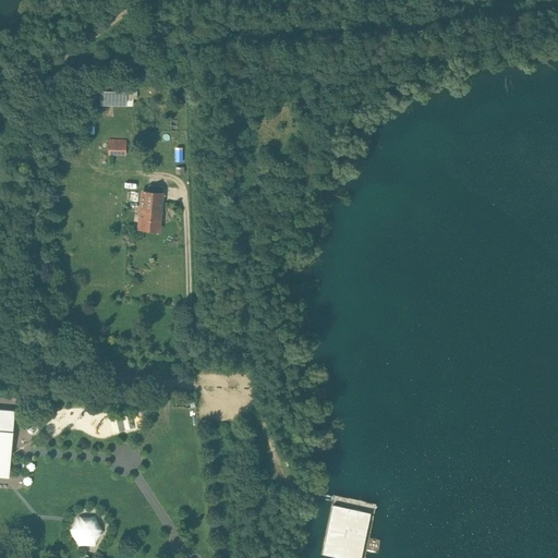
[(126,93),(100,93),(100,106),(126,106),(126,93)]
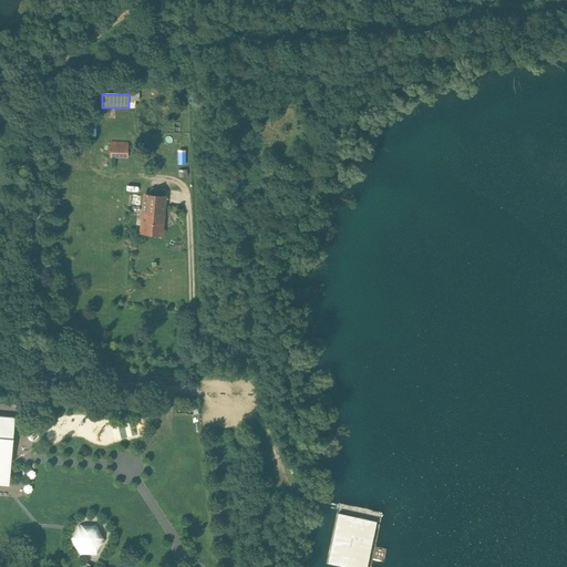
[(129,144),(111,144),(110,157),(127,157),(129,144)]
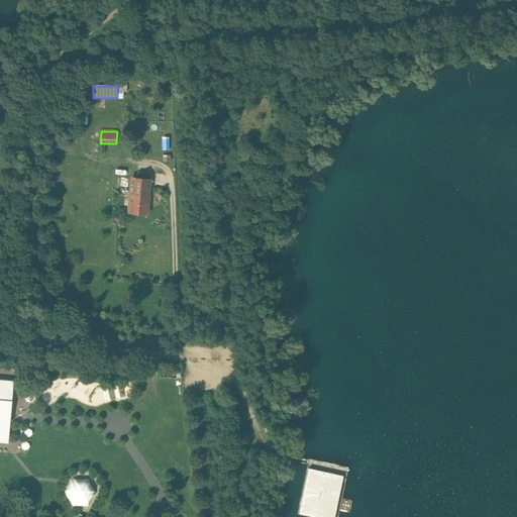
[(150,173),(138,172),(137,179),(149,180),(150,173)]
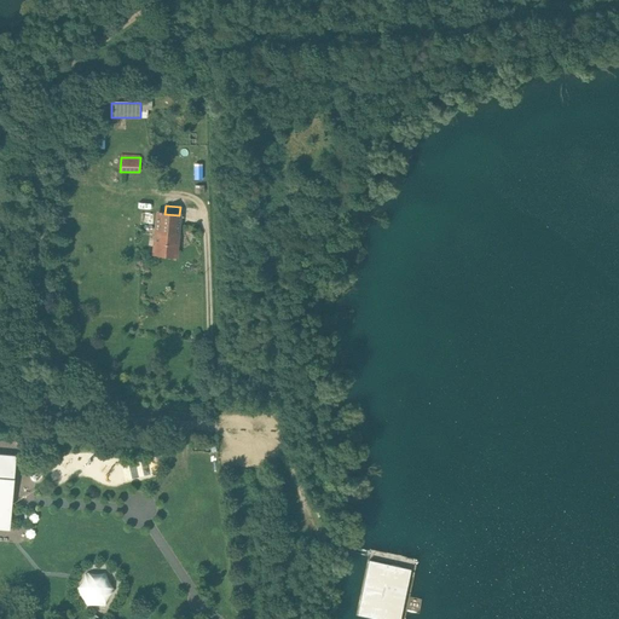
[(165,214),(158,214),(154,254),(175,255),(179,215),(165,214)]
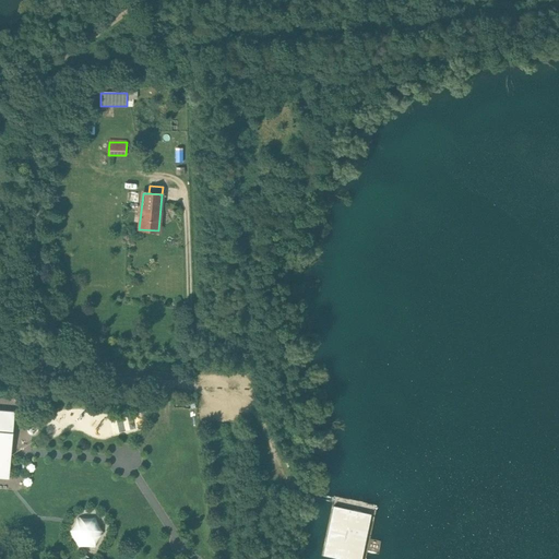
[(0,478),(9,479),(14,412),(0,411),(0,478)]
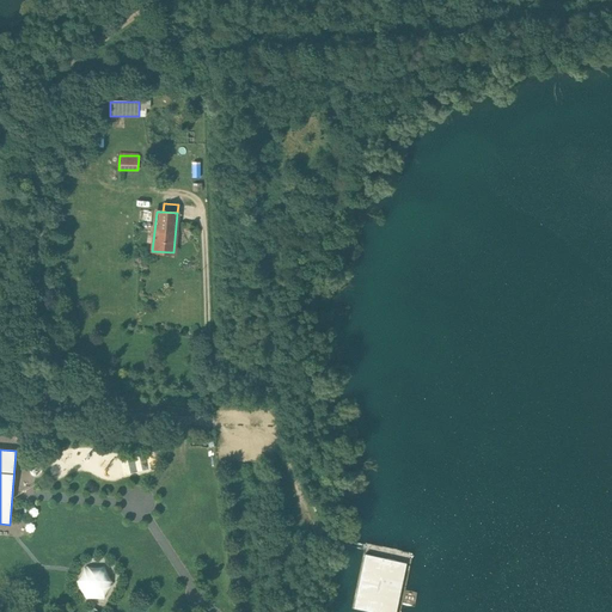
[(129,473),(148,469),(144,452),(126,457),(129,473)]
